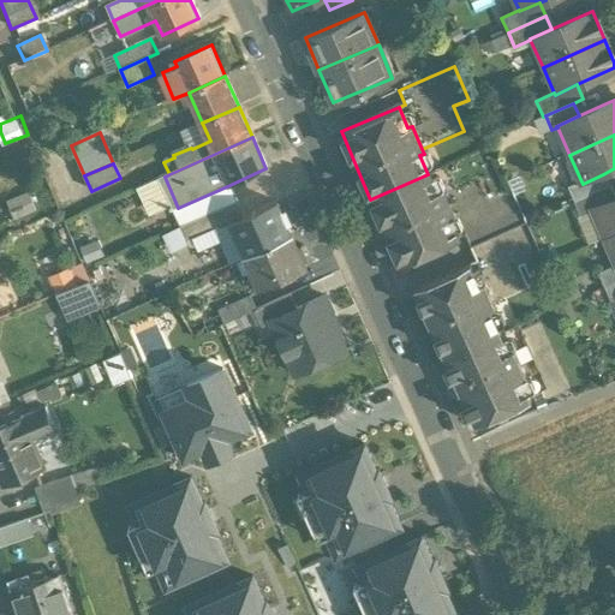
[(428,174),(370,199),(399,266),(457,242),(448,221),(452,219),(442,197),(441,192),(436,193),(428,174)]
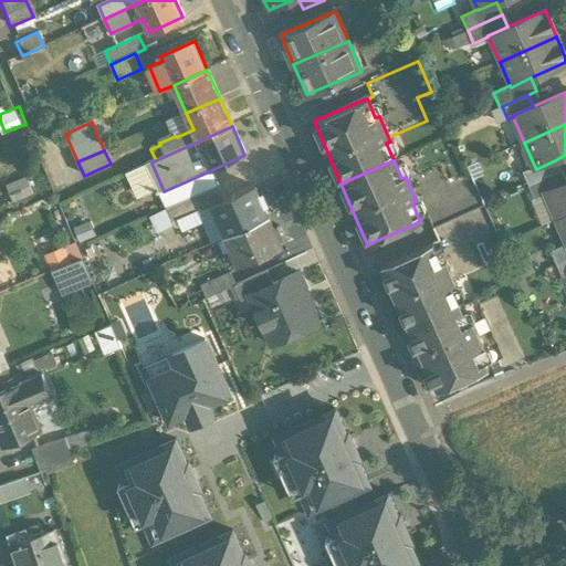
[(555,160),(536,169),(535,167),(522,174),(528,187),(561,173),(555,160)]
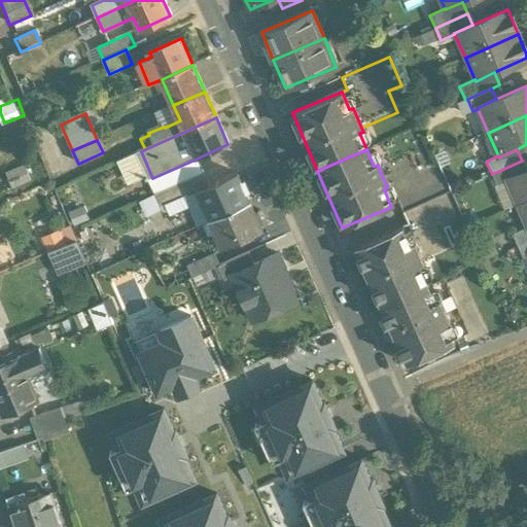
[(415,153),(379,169),(387,187),(384,189),(391,207),(396,205),(401,216),(451,195),(438,166),(423,172),(415,153)]
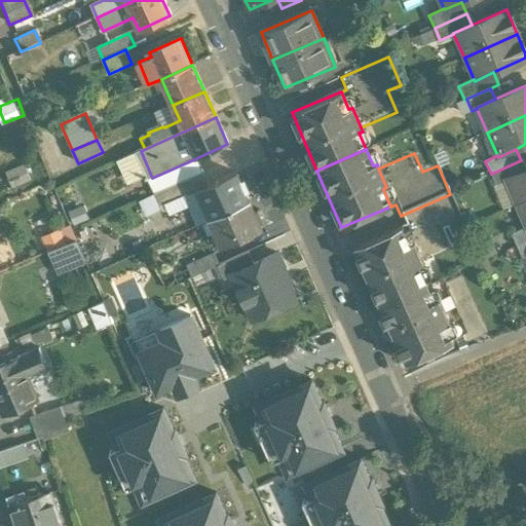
[(194,159),(152,178),(158,193),(182,183),(198,175),(196,171),(199,170),(194,159)]
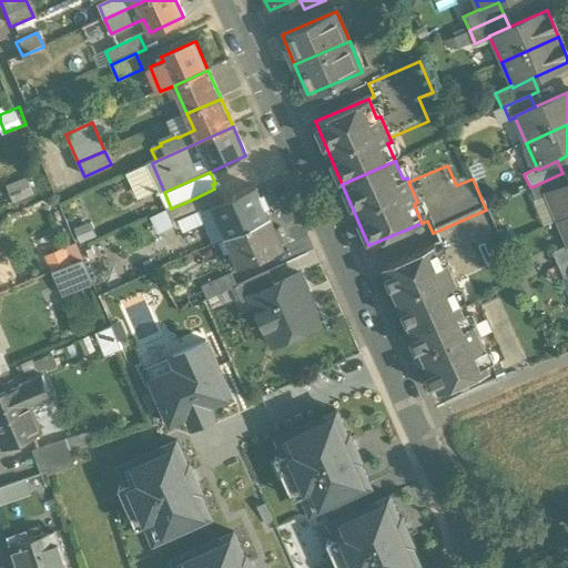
[(567,185),(549,194),(559,219),(567,215),(567,185)]
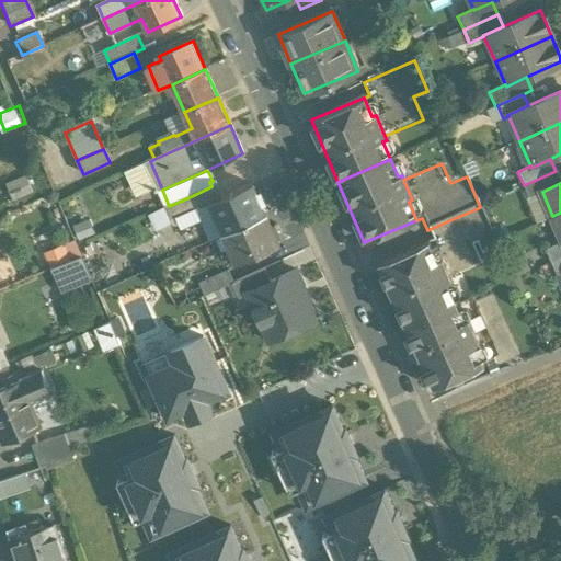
[(252,186),(197,212),(210,241),(228,233),(265,216),(261,205),(264,204),(260,193),(255,195),(252,186)]
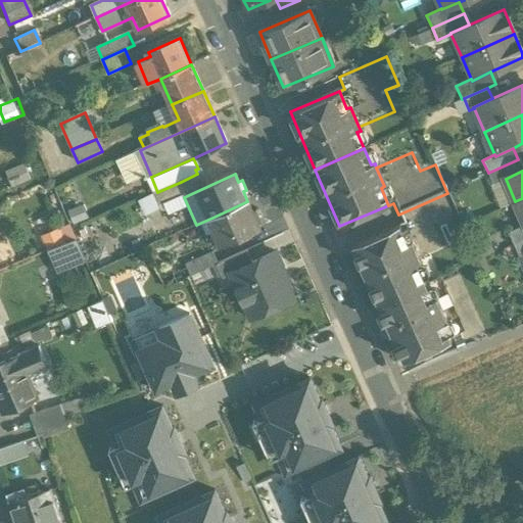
[(157,192),(153,194),(158,205),(186,193),(181,182),(157,192)]
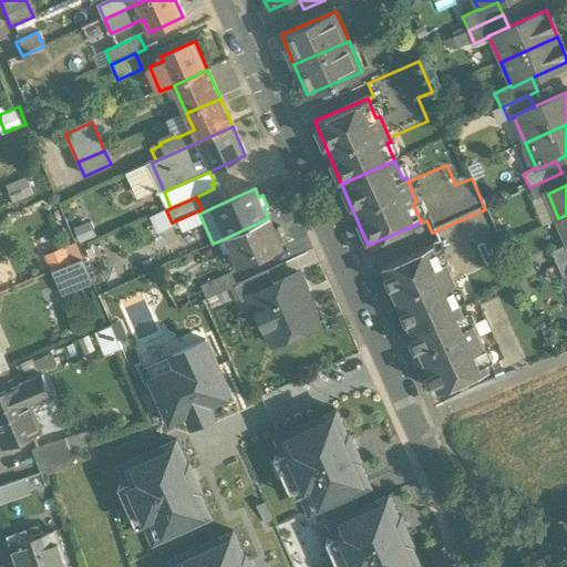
[(268,218),(230,236),(236,250),(233,251),(239,268),(281,249),(278,240),(281,239),(277,228),(274,229),(268,218)]
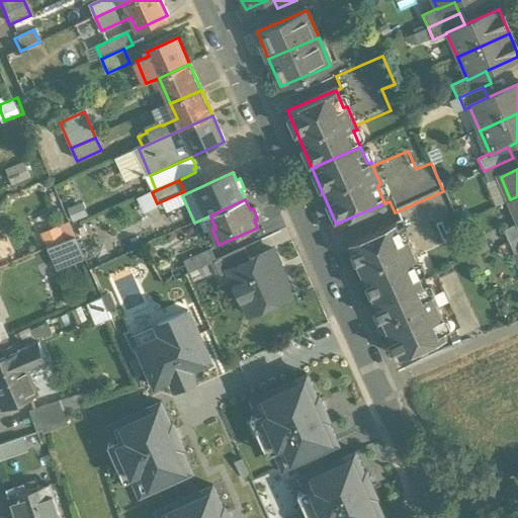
[(396,226),(347,247),(372,303),(420,281),(414,266),(418,264),(408,240),(403,242),(396,226)]
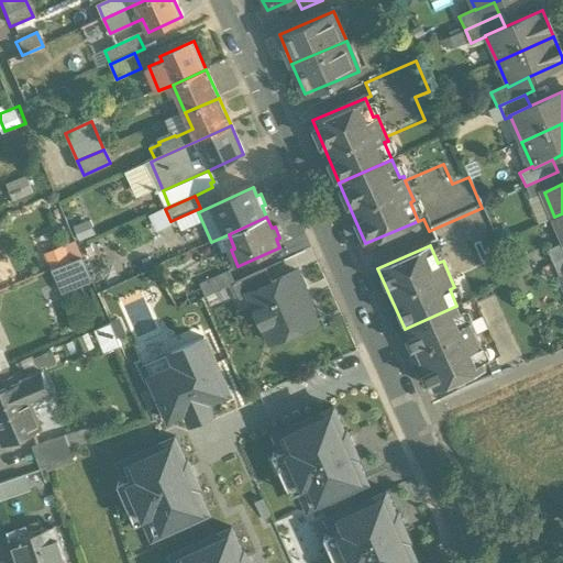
[(92,282),(83,258),(54,269),(64,294),(92,282)]
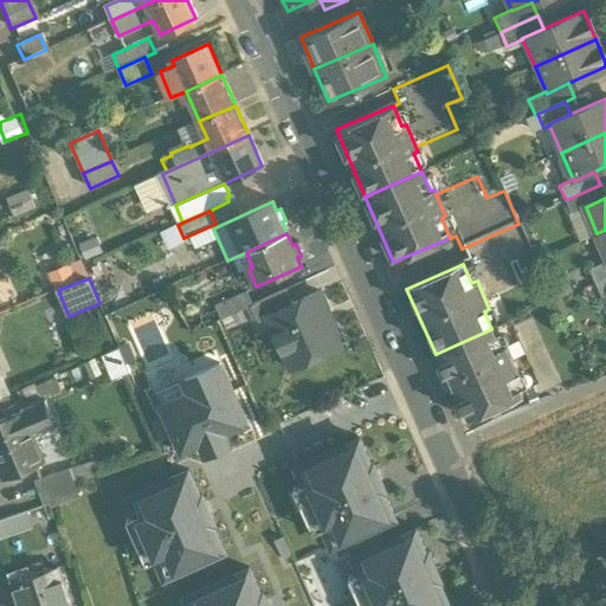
[(251,307),(251,308),(257,323),(266,318),(265,317),(291,305),(285,291),(251,307)]
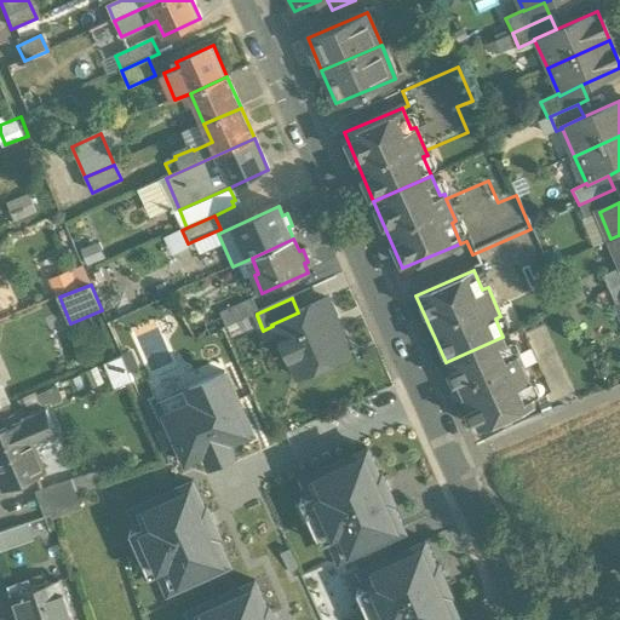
[(251,299),(218,314),(225,328),(257,315),(257,314),(251,299)]
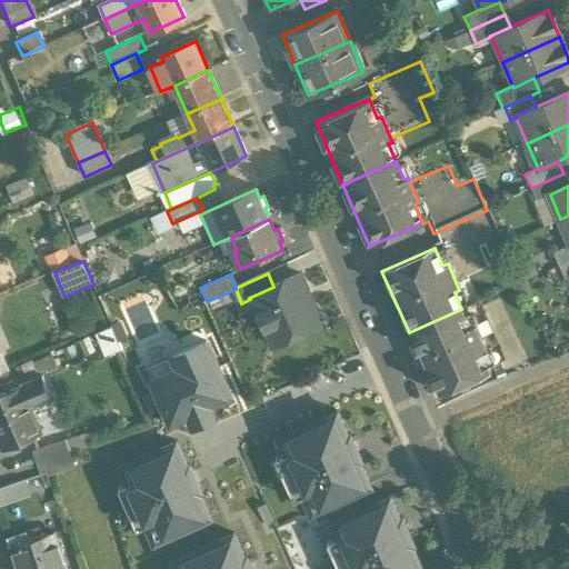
[(273,287),(249,298),(250,299),(265,331),(278,325),(286,341),(320,326),(306,293),(307,293),(299,276),(273,287)]
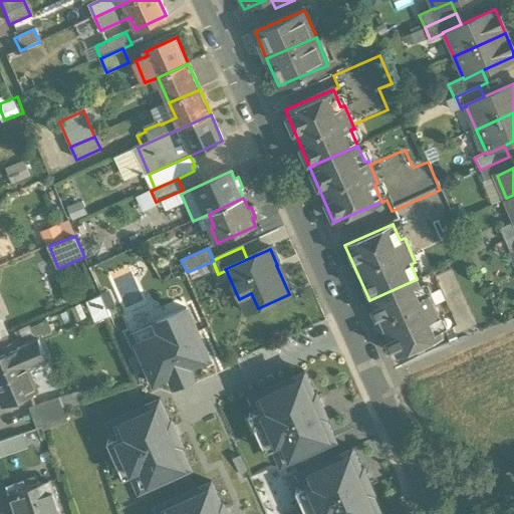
[(446,266),(417,279),(425,297),(430,295),(440,316),(435,318),(443,335),(471,322),(446,266)]
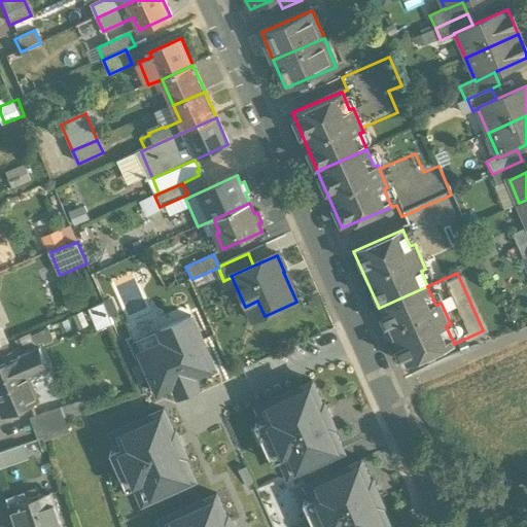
[(427,286),(379,308),(405,365),(454,344),(446,326),(451,324),(441,303),(435,305),(427,286)]
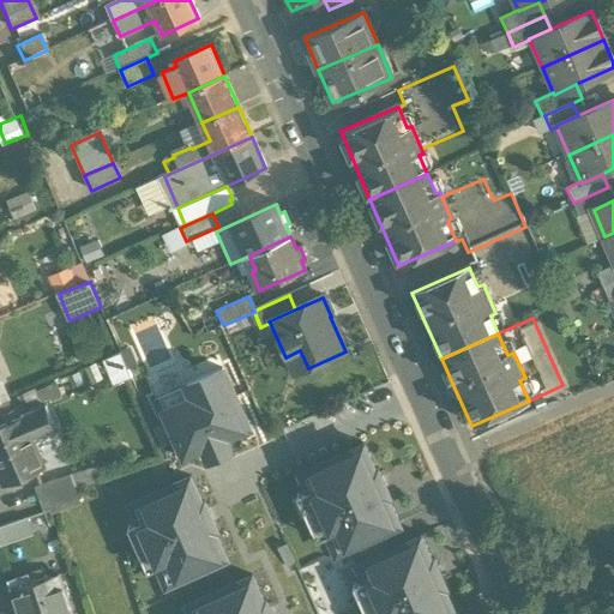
[(120,353),(110,356),(115,367),(109,368),(115,384),(131,377),(120,353)]
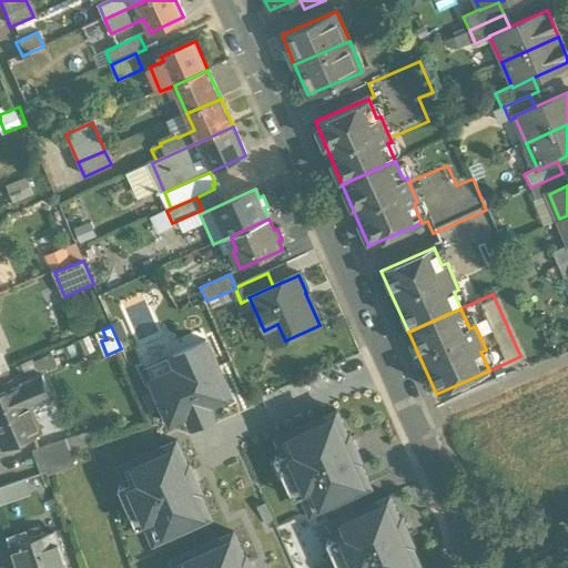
[(231,396),(205,340),(144,368),(153,389),(141,395),(149,413),(161,407),(169,424),(190,415),(190,417),(211,407),(210,406),(231,396)]
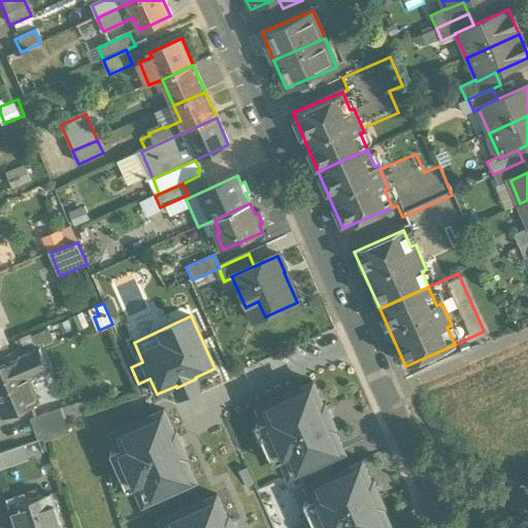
[(6,363),(0,365),(0,409),(3,416),(37,401),(28,381),(47,372),(38,350),(6,363)]
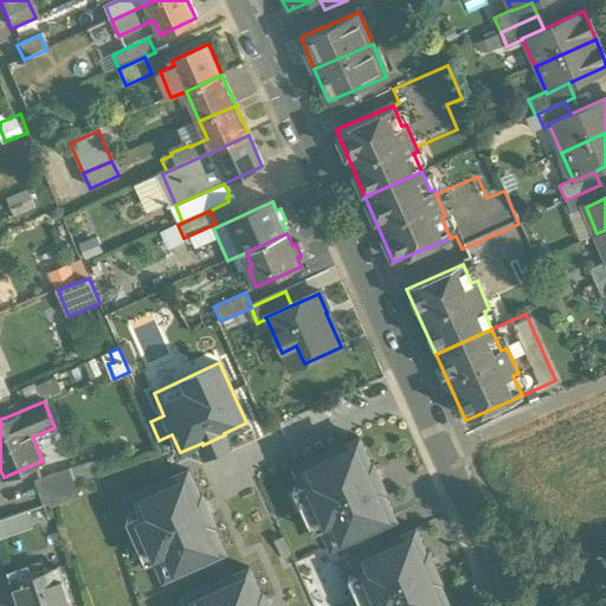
[(376,526),(394,517),(382,491),(385,491),(372,463),(371,464),(359,438),(296,466),(331,546),(347,539),(376,526)]
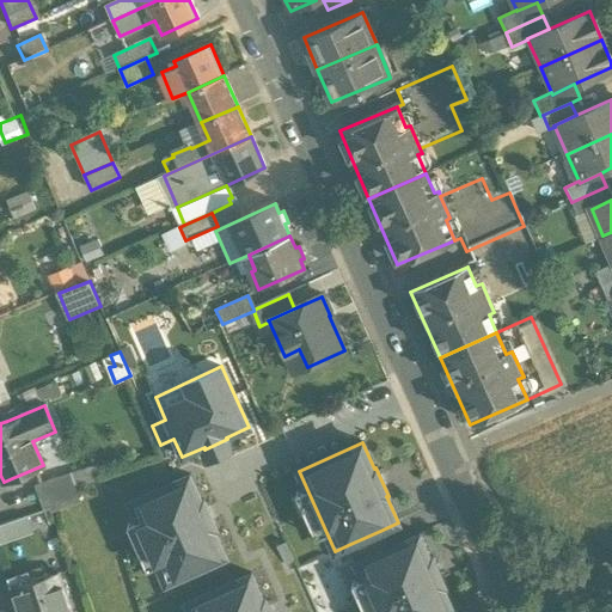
[(95,467),(42,485),(47,497),(73,489),(99,479),(95,467)]
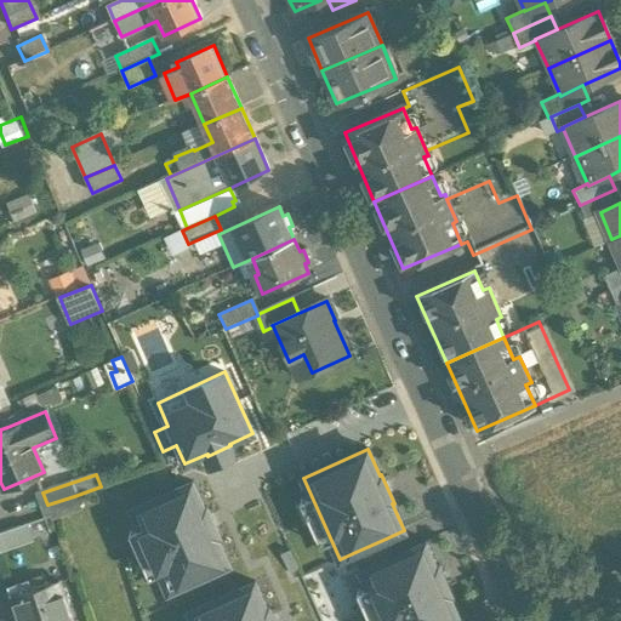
[(203,508),(192,482),(131,508),(140,527),(129,531),(149,576),(160,571),(169,591),(228,564),(216,536),(218,535),(206,506),(203,508)]
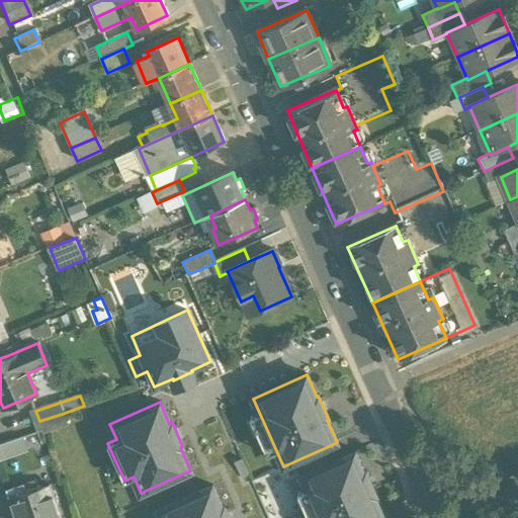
[(62,414),(39,421),(44,432),(66,425),(62,414)]
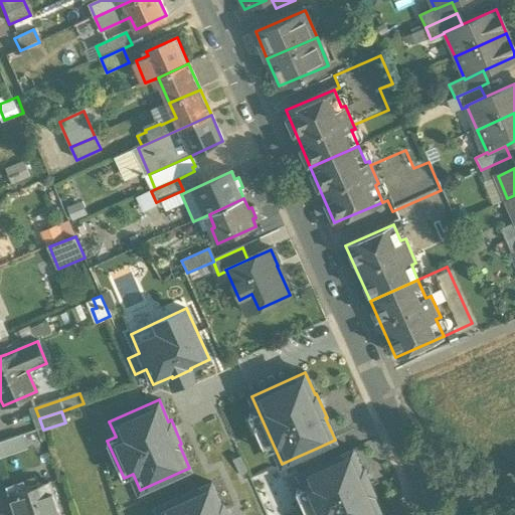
[(20,436),(0,442),(0,456),(0,457),(25,449),(20,436)]
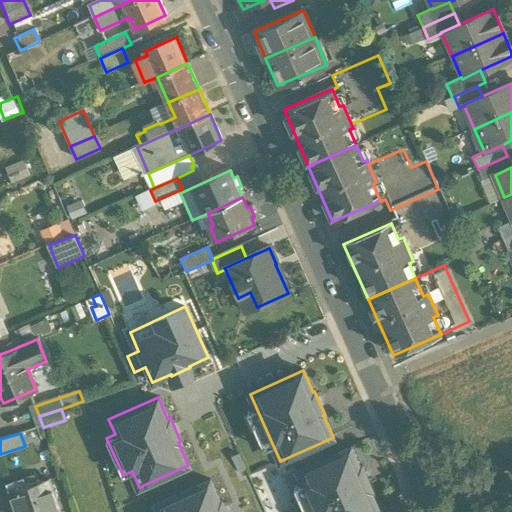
[(300,469),(325,458),(318,444),(293,455),(300,469)]
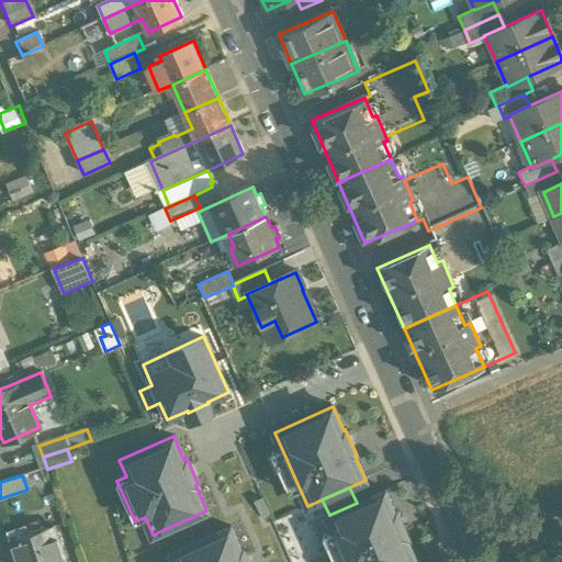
[(347,561),(416,561),(406,539),(408,538),(396,512),(394,512),(384,491),(357,503),(329,515),(326,516),(347,561)]
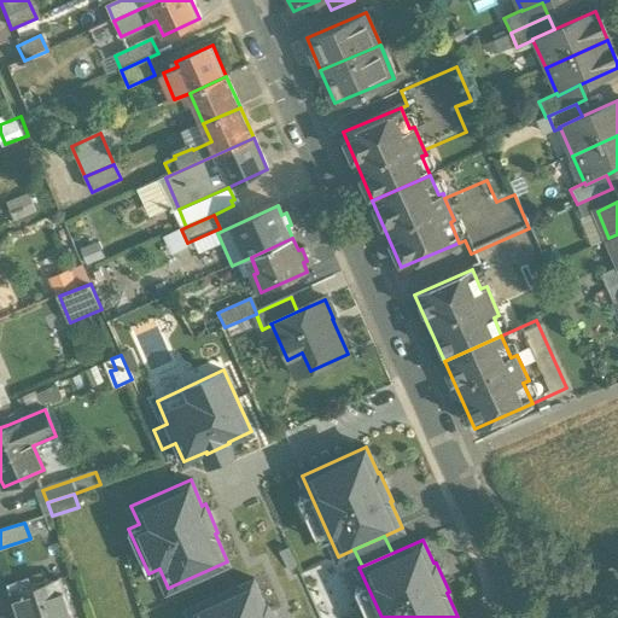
[(71,617),(59,579),(31,588),(28,578),(7,584),(18,617),(71,617)]
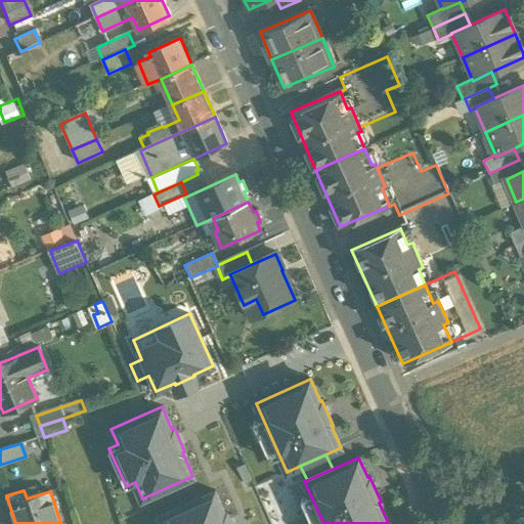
[(224,513),(214,490),(160,515),(164,523),(231,523),(226,512),(224,513)]
